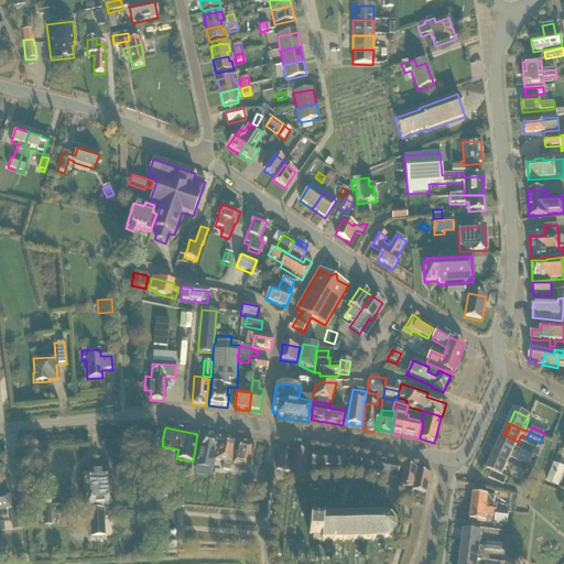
[(516,448),(518,442),(503,434),(498,446),(513,453),(519,456),(521,451),(516,448)]
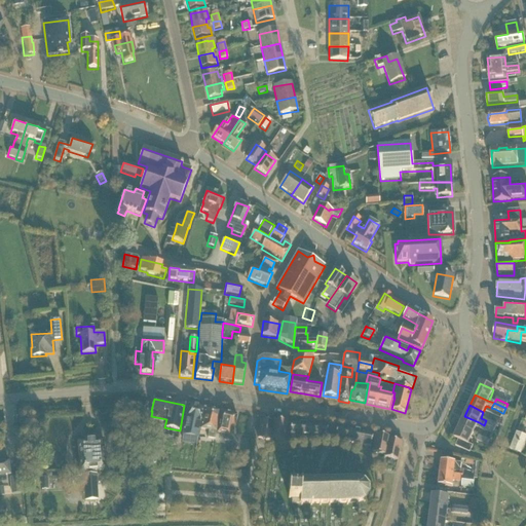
[(198,439),(199,431),(198,431),(203,409),(189,406),(182,437),(198,439)]
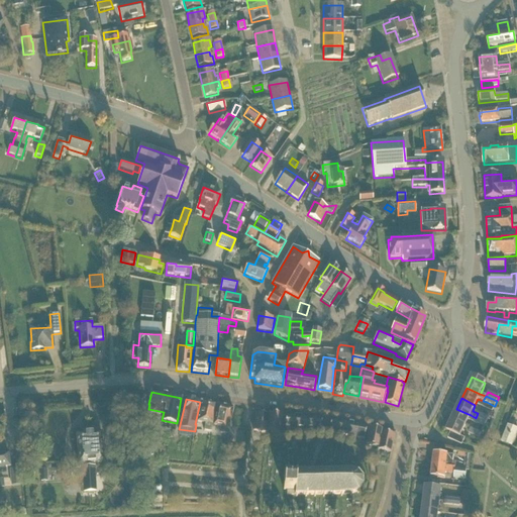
[(211,433),(212,425),(216,406),(201,403),(197,423),(205,424),(204,432),(211,433)]
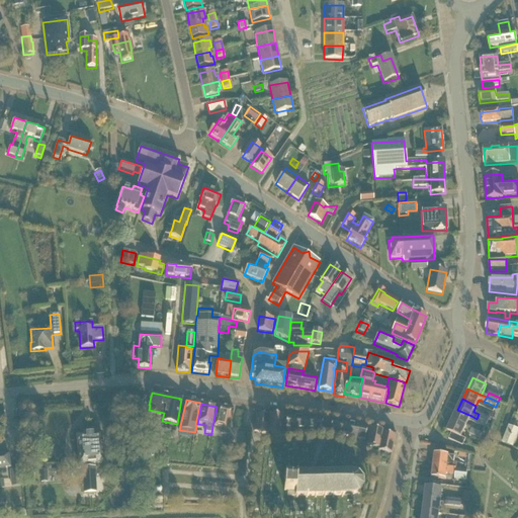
[(229,436),(233,410),(219,407),(214,427),(222,429),(221,435),(229,436)]
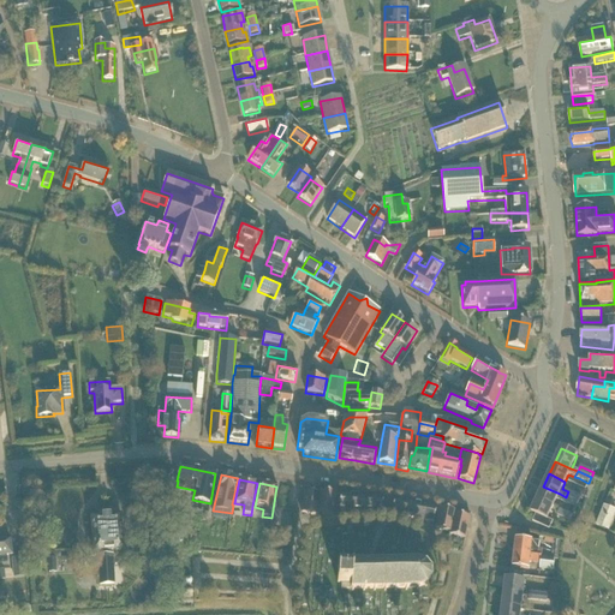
[(566,497),(560,494),(543,487),(537,500),(554,507),(556,500),(562,503),(566,497)]
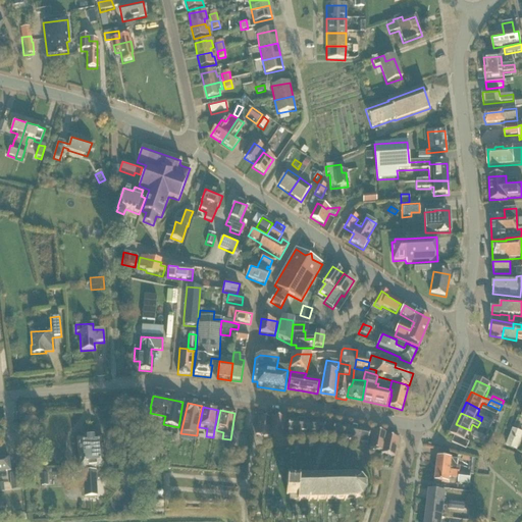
[(269,436),(281,438),(284,420),(271,417),(271,420),(269,436)]
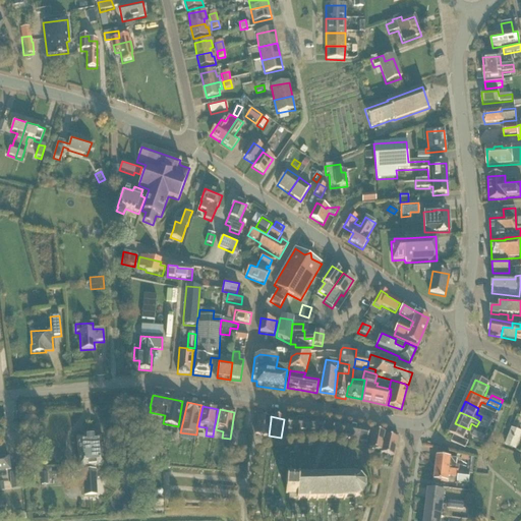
[(479,421),(490,426),(493,421),(481,416),(479,421)]
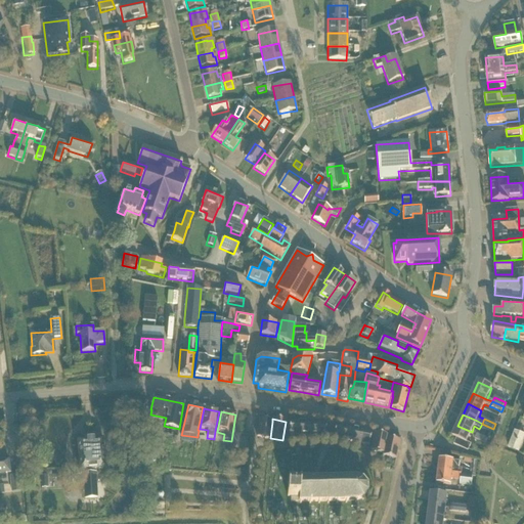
[(272,422),(260,420),(257,438),(270,440),(270,438),(272,422)]
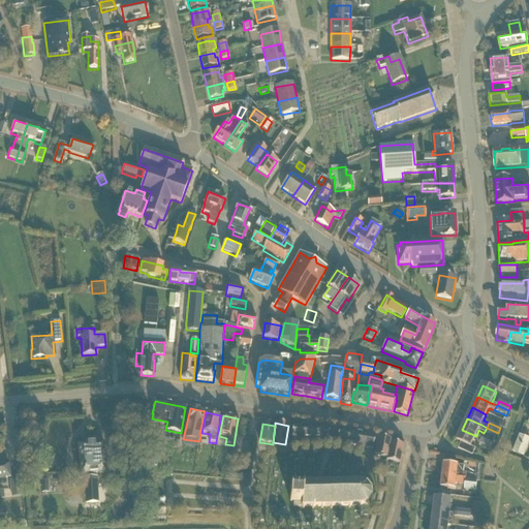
[(310,439),(310,427),(292,426),(291,438),(310,439)]
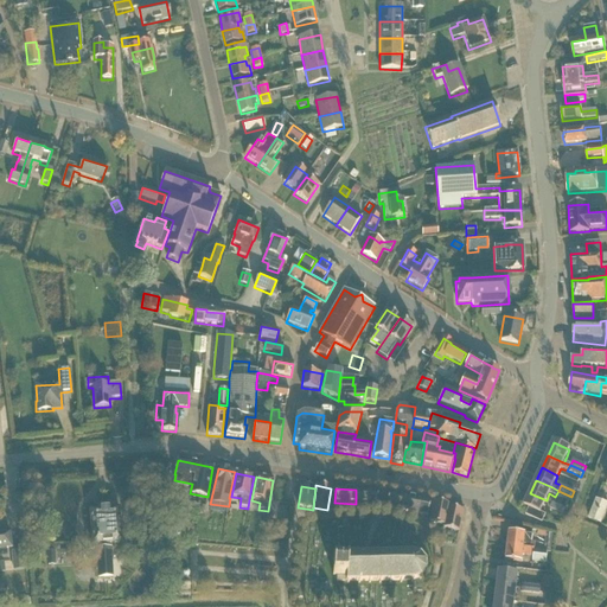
[(356,490),(356,504),(377,506),(377,491),(356,490)]
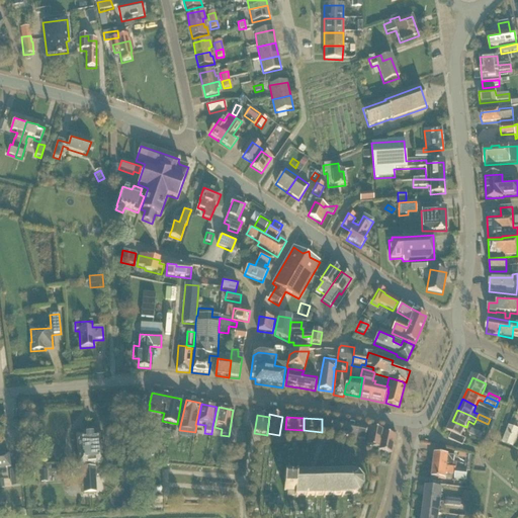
[(485,429),(488,424),(477,419),(473,424),(485,429)]
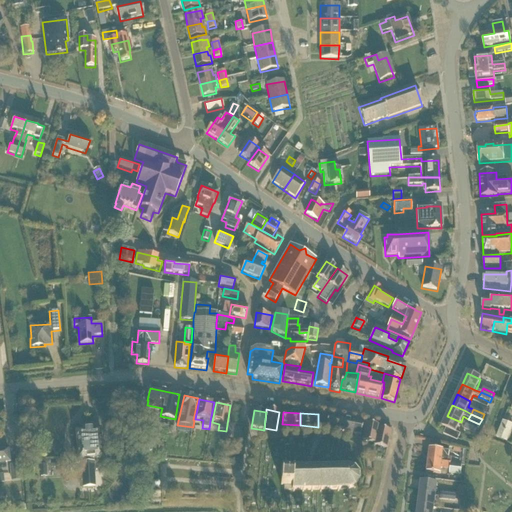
[(343,432),(345,419),(328,416),(326,428),(343,432)]
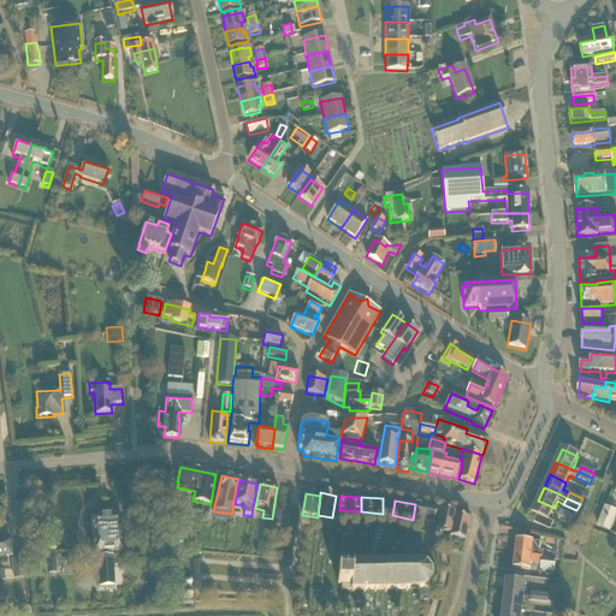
[(549,521),(555,508),(538,501),(532,514),(537,516),(533,523),(550,531),(554,523),(549,521)]
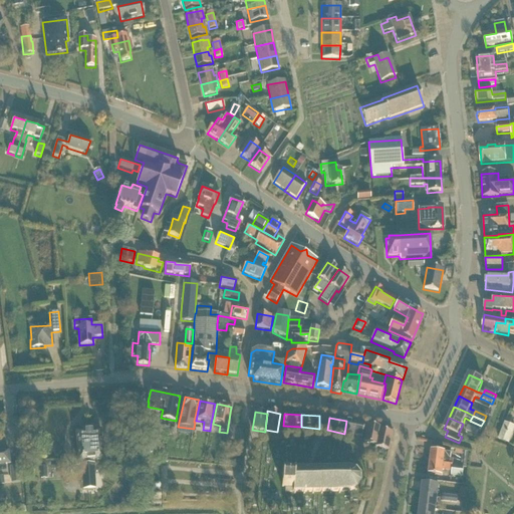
[(346,421),(344,434),(361,437),(364,425),(346,421)]
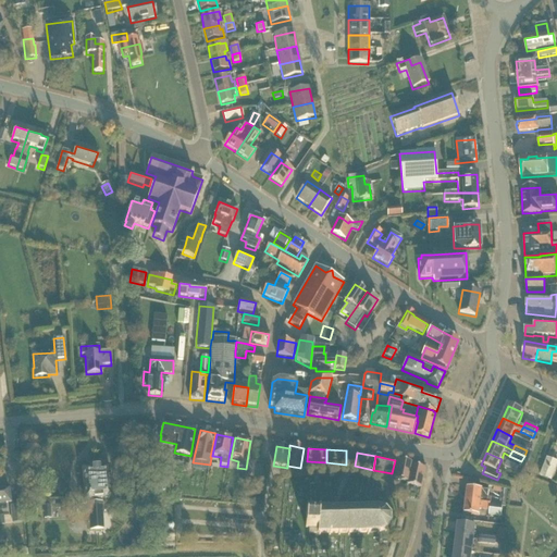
[(552,482),(556,466),(556,462),(547,459),(540,477),(552,482)]
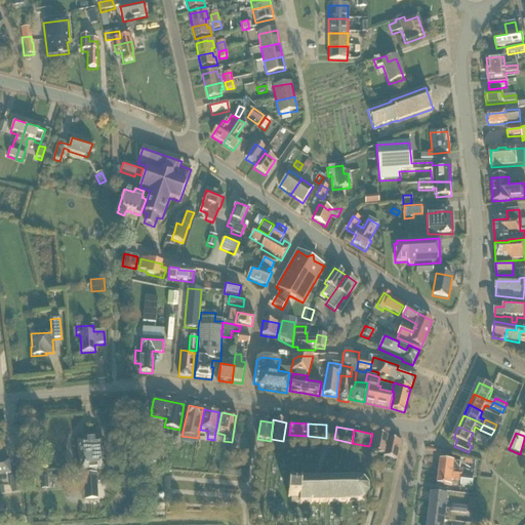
[(384,455),(388,440),(388,437),(375,435),(371,453),(384,455)]
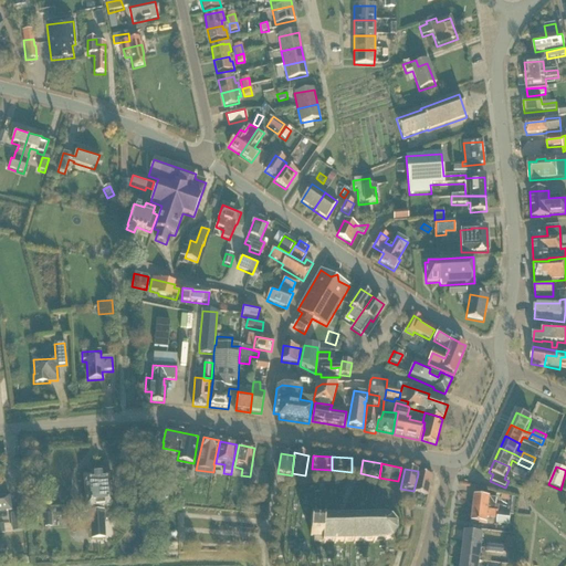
[(525,481),(527,475),(515,469),(512,474),(525,481)]
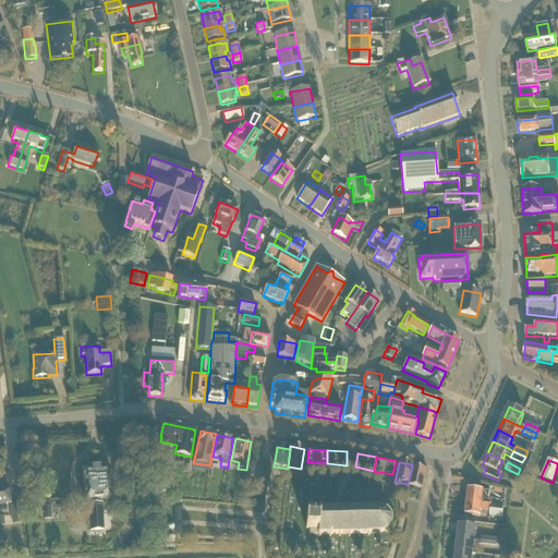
[(181,472),(183,465),(173,463),(172,471),(171,476),(181,478),(181,472)]
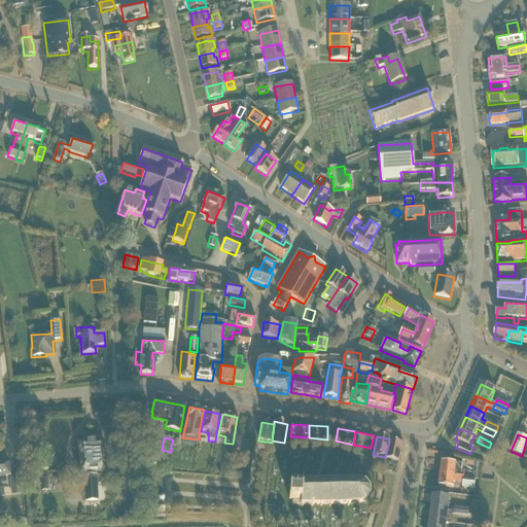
[(389,442),(385,457),(385,459),(397,462),(401,444),(389,442)]
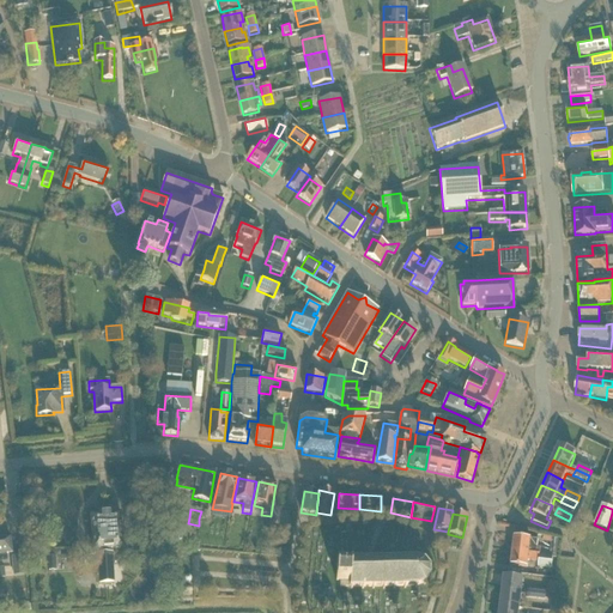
[(122,548),(120,515),(109,516),(109,515),(102,515),(102,516),(90,517),(93,556),(96,556),(98,586),(114,584),(111,554),(110,554),(110,550),(122,548)]
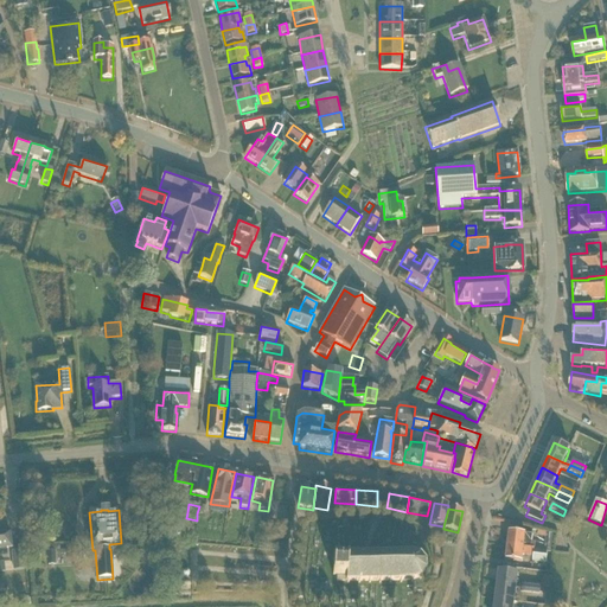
[(0,534),(0,549),(12,549),(10,532),(0,534)]
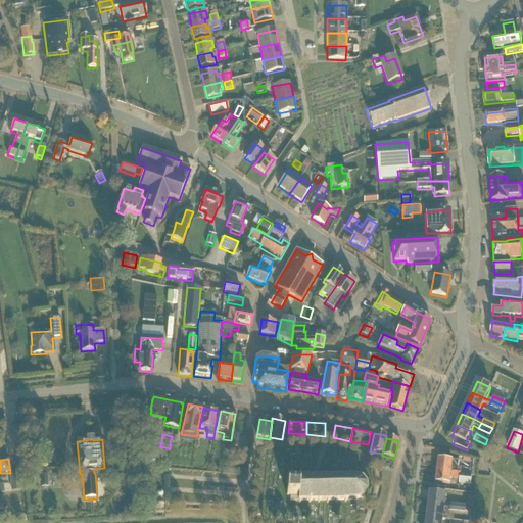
[(437,471),(461,474),(461,470),(458,469),(459,462),(439,459),(437,471)]
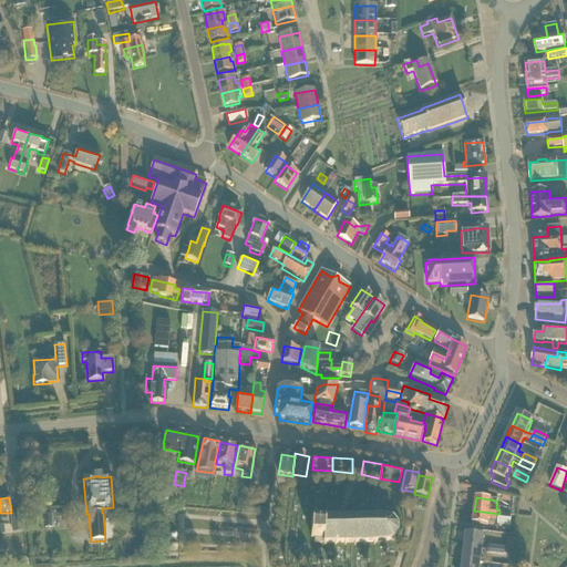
[(500,514),(474,511),(473,524),(487,526),(488,519),(498,521),(497,525),(511,527),(512,515),(500,514)]
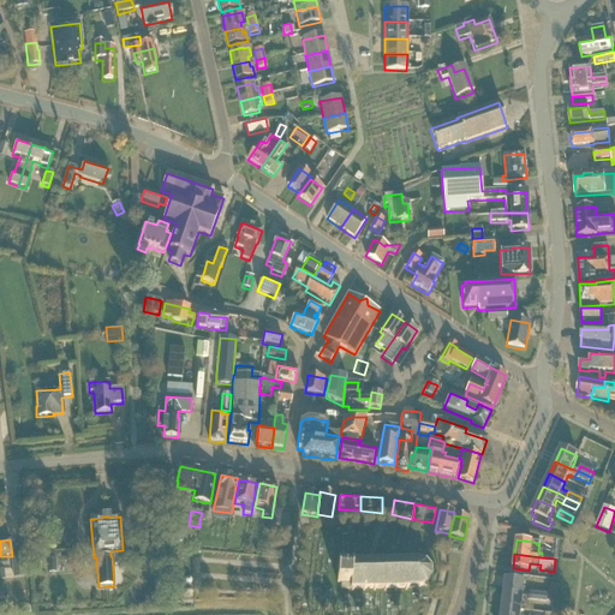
[(12,560),(15,579),(24,578),(22,559),(12,560)]
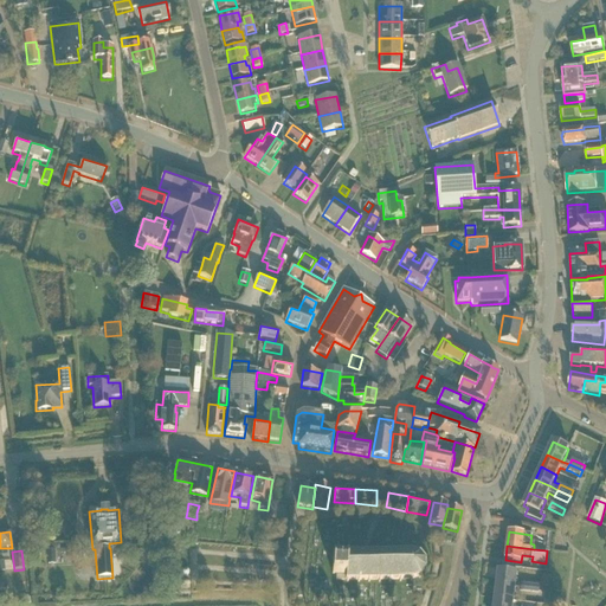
[(413,554),(412,554),(412,552),(410,552),(410,554),(401,554),(401,552),(399,552),(399,554),(389,554),(389,553),(388,553),(388,554),(380,554),(380,553),(378,553),(378,554),(369,555),(369,553),(367,553),(367,555),(359,555),(359,553),(356,553),(356,555),(348,555),(348,553),(346,553),(346,555),(346,561),(333,561),(331,575),(335,575),(335,581),(347,582),(347,584),(348,584),(348,582),(358,582),(358,584),(360,584),(360,582),(368,582),(368,584),(369,584),(369,581),(378,581),(378,584),(380,584),(380,581),(388,581),(388,584),(391,584),(391,581),(399,581),(399,584),(401,584),(401,581),(410,581),(410,584),(412,584),(412,581),(413,580),(414,580),(416,580),(417,579),(418,579),(419,580),(420,579),(419,578),(420,577),(420,575),(421,574),(423,572),(424,573),(425,571),(423,571),(423,569),(424,568),(424,567),(424,566),(423,565),(425,563),(424,561),(423,562),(421,561),(421,560),(420,559),(419,558),(420,556),(419,554),(418,556),(417,555),(414,555),(413,554)]
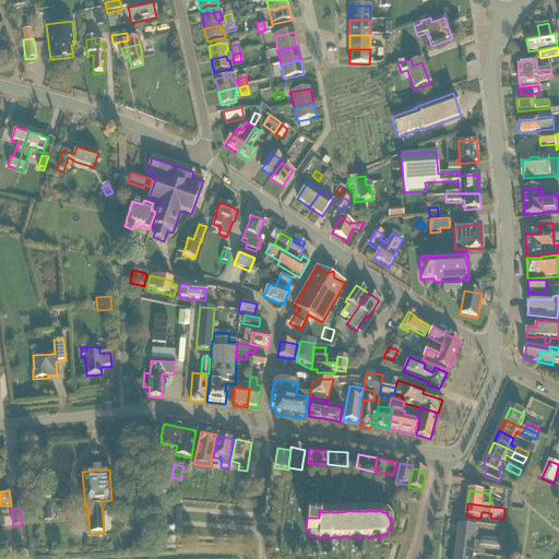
[(459,539),(498,545),(498,542),(482,539),(482,536),(476,535),(476,528),(461,526),(459,539)]
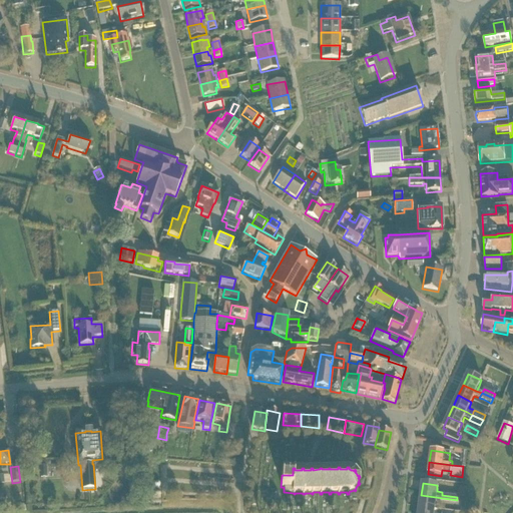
[(441,501),(456,503),(457,500),(421,495),(420,507),(434,509),(435,503),(440,503),(441,501)]
